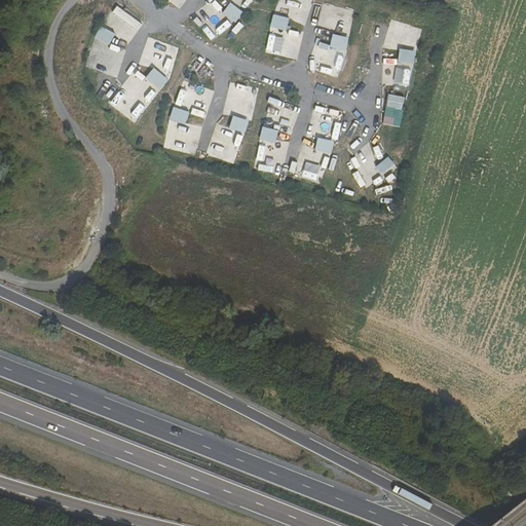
[(97,13),(90,14),(92,26),(100,24),(97,13)]
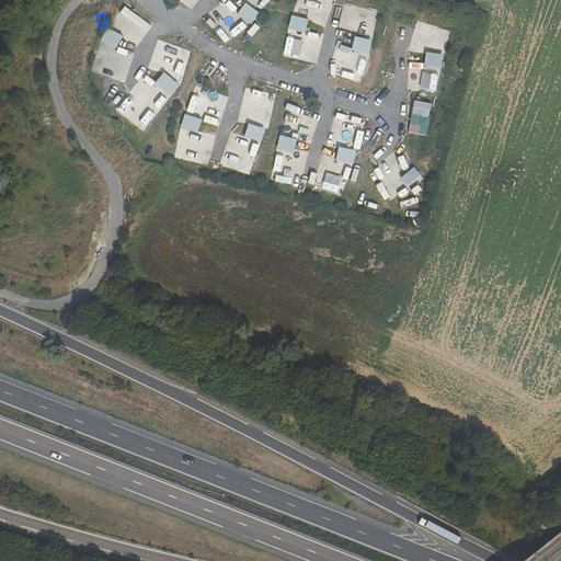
[(243,15),(235,27),(249,38),(256,27),(243,15)]
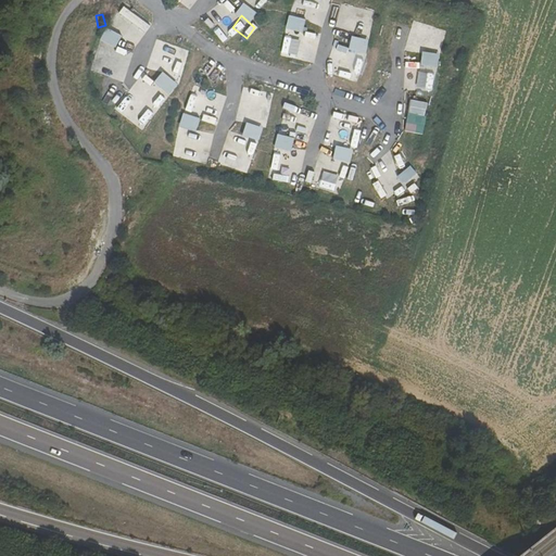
[(286,28),(302,33),(305,20),(289,15),(286,28)]
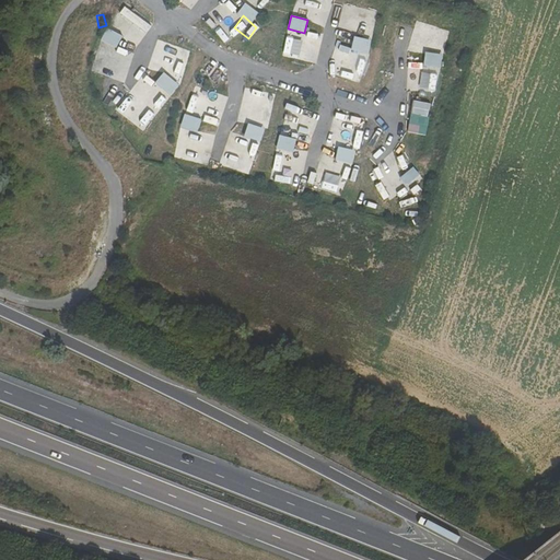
[(306,33),(289,30),(286,43),(303,47),(306,33)]
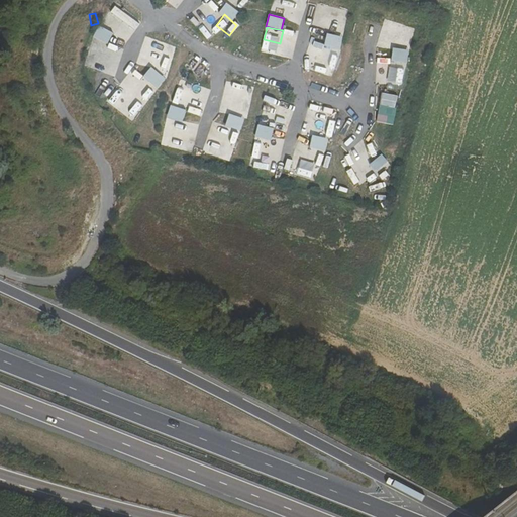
[(324,46),(340,49),(343,36),(327,33),(324,46)]
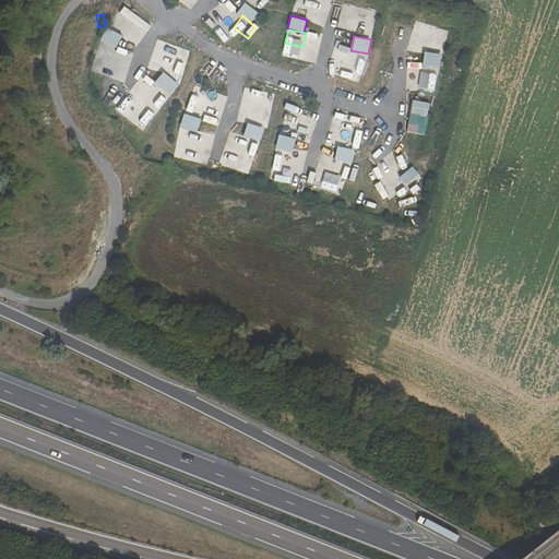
[(106,40),(99,52),(116,61),(121,49),(106,40)]
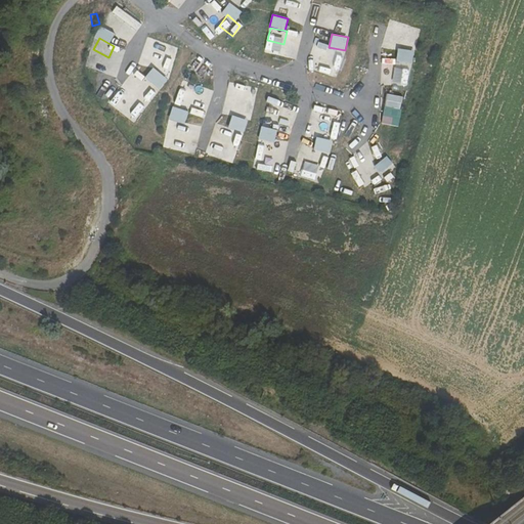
[(170,67),(179,49),(165,42),(156,59),(170,67)]
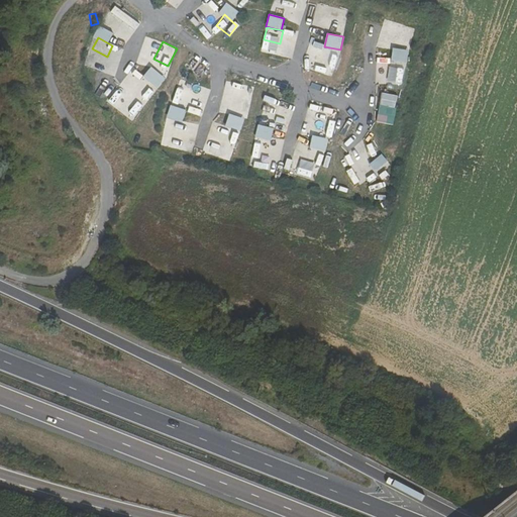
[(339,50),(323,46),(320,60),(336,63),(339,50)]
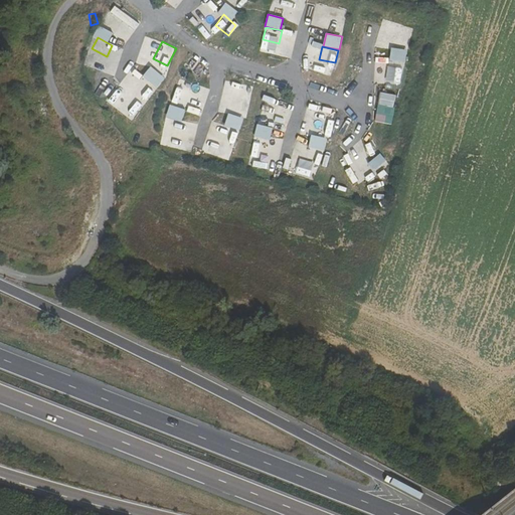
[(389,60),(405,61),(407,49),(391,47),(389,60)]
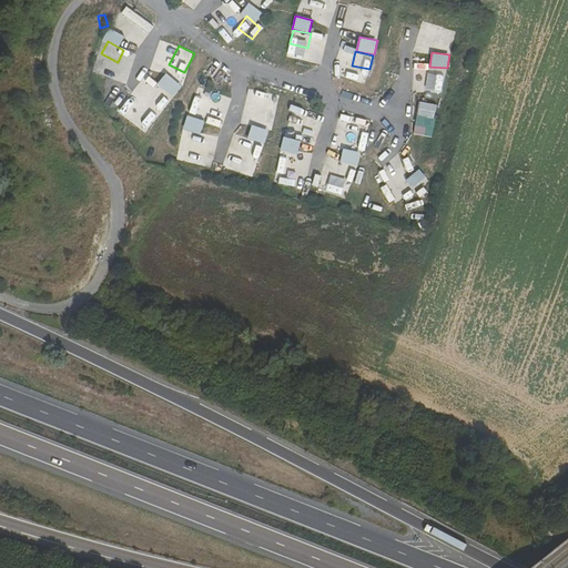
[(230,84),(213,71),(201,88),(216,100),(230,84)]
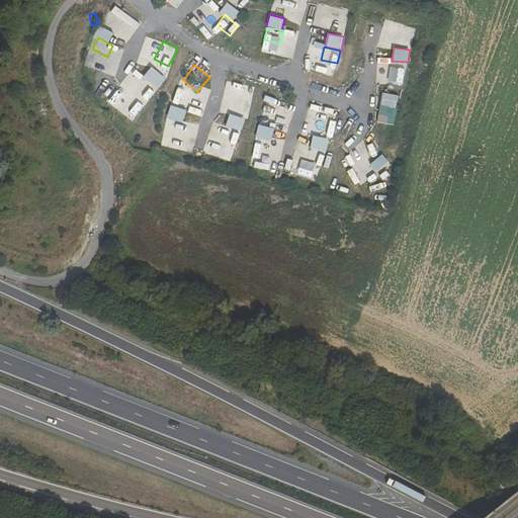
[(375,66),(359,65),(358,78),(374,79),(375,66)]
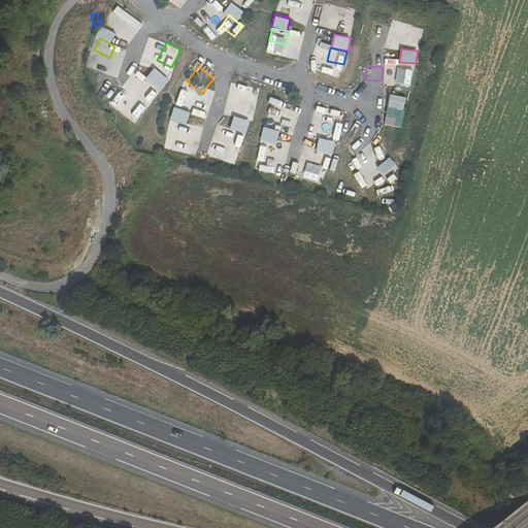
[(154,81),(145,92),(159,102),(166,92),(154,81)]
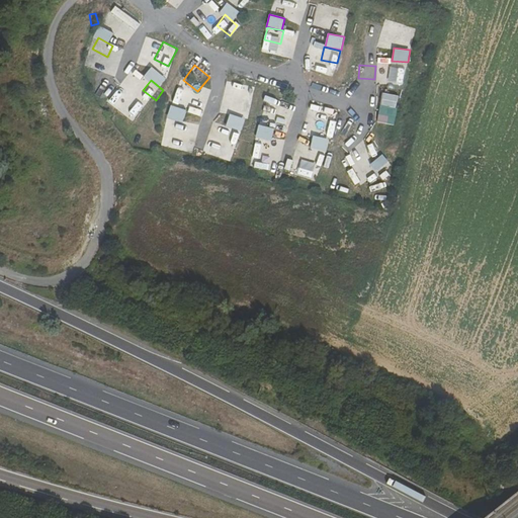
[(178,81),(171,104),(179,107),(186,83),(178,81)]
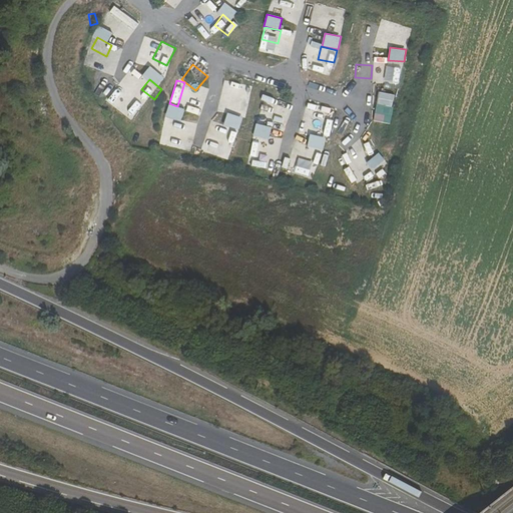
[(182,121),(166,116),(162,129),(178,134),(182,121)]
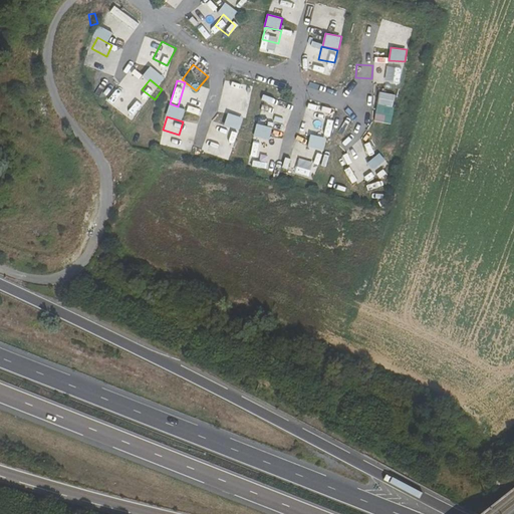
[(256,123),(253,137),(269,141),(272,127),(256,123)]
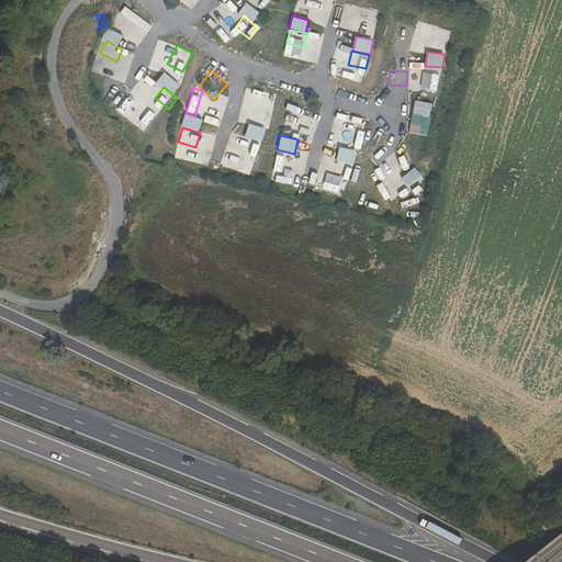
[(245,137),(240,150),(257,156),(261,144),(245,137)]
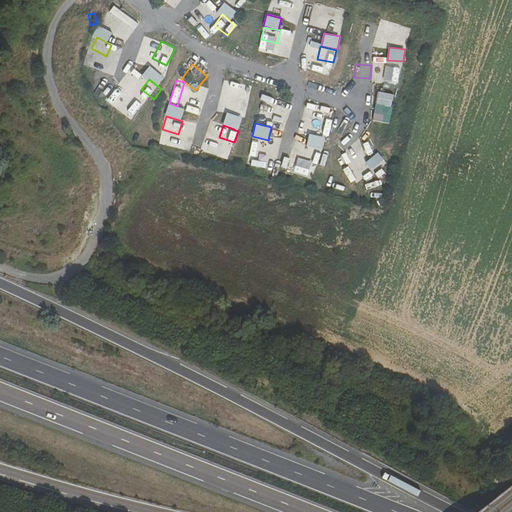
[(307,147),(323,149),(325,137),(308,134),(307,147)]
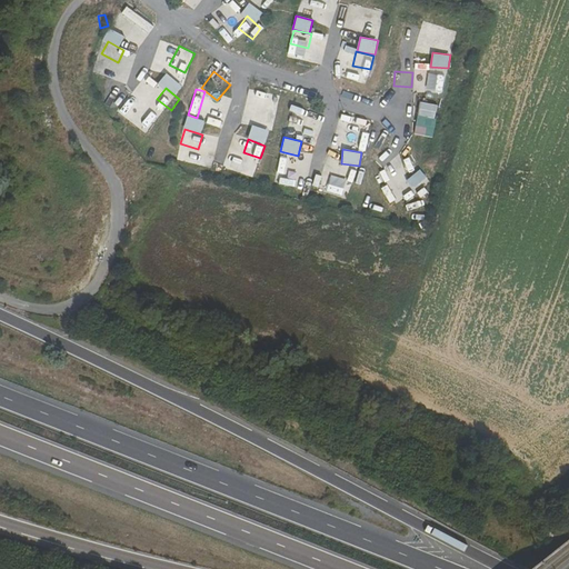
[(297,156),(280,151),(277,166),(295,170),(297,156)]
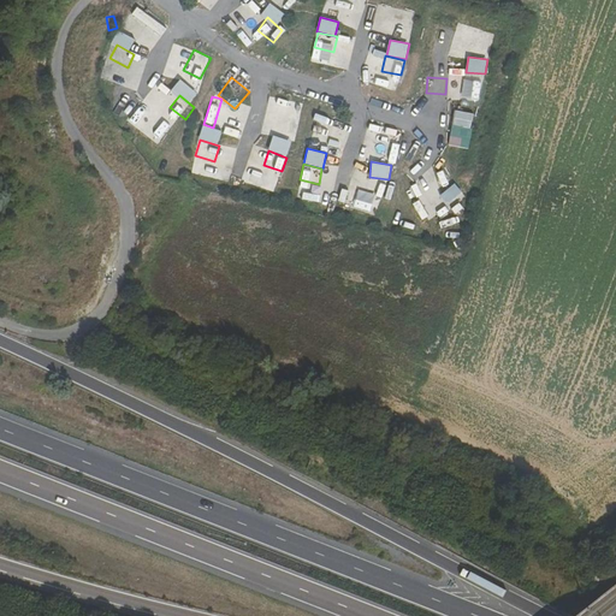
[(385,182),(366,177),(362,193),(381,197),(385,182)]
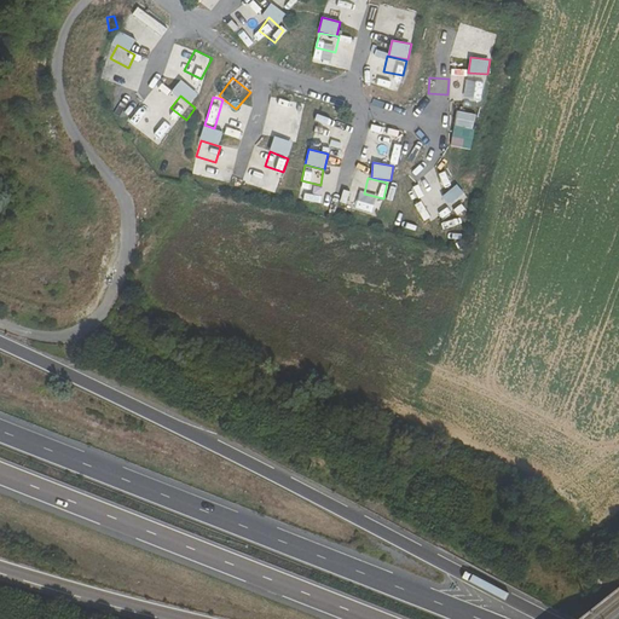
[(457,185),(441,196),(449,206),(464,194),(457,185)]
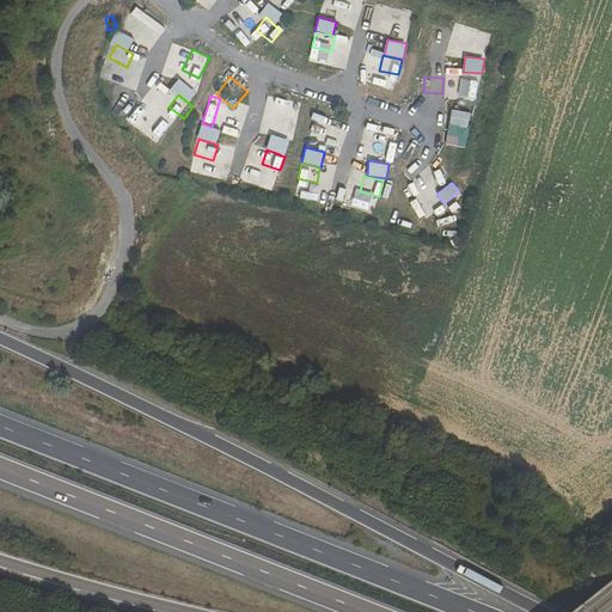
[(418,185),(399,185),(399,201),(418,201),(418,185)]
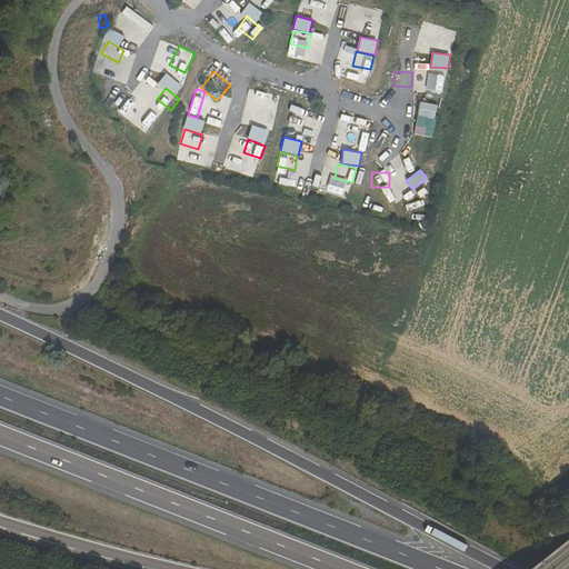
[(295,185),(296,178),(280,176),(278,181),(295,185)]
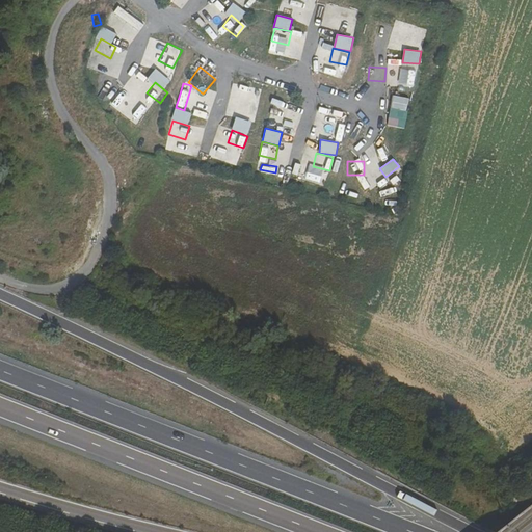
[(372,191),(383,186),(380,181),(370,186),(372,191)]
